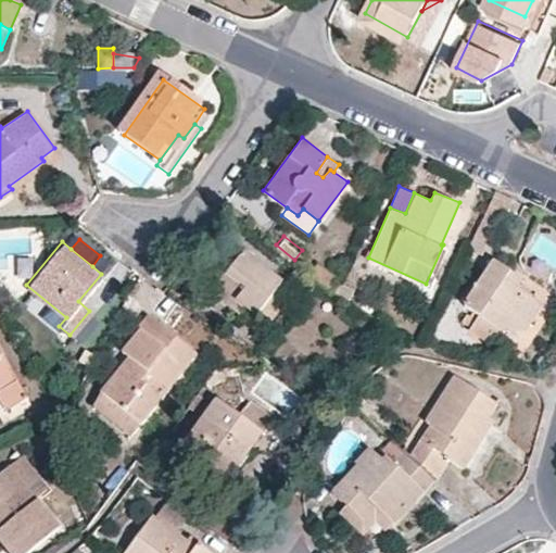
[(238,251),(223,271),(209,261),(196,278),(211,289),(248,317),(277,280),(238,251)]
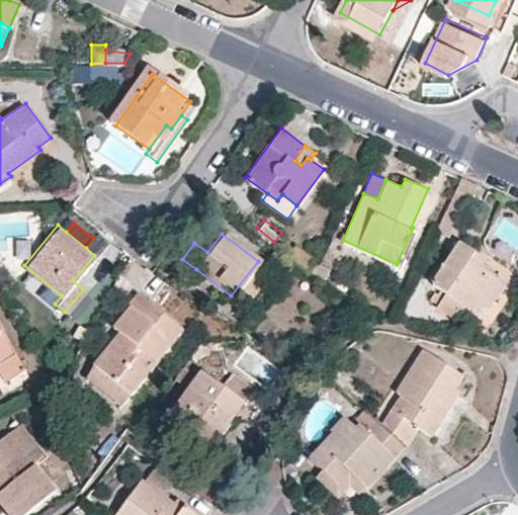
[(436,303),(452,314),(461,299),(467,304),(468,301),(482,310),(502,278),(480,263),(484,256),(456,239),(430,280),(440,286),(437,290),(433,288),(429,295),(437,301),(436,303)]
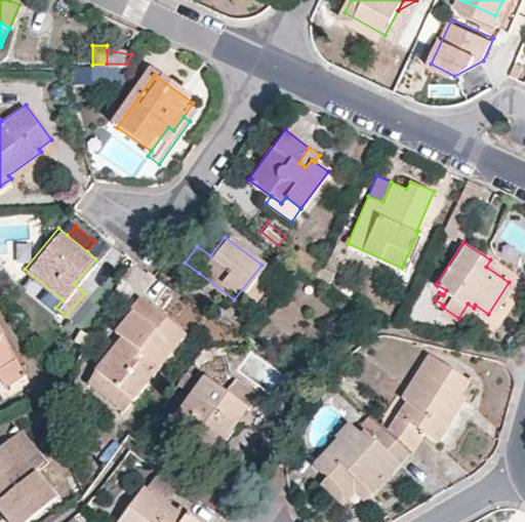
[(332,268),(319,262),(314,272),(327,279),(332,268)]
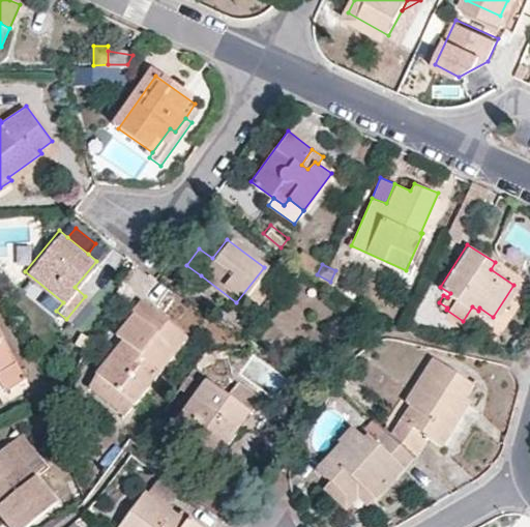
[(186,265),(180,273),(195,284),(201,275),(186,265)]
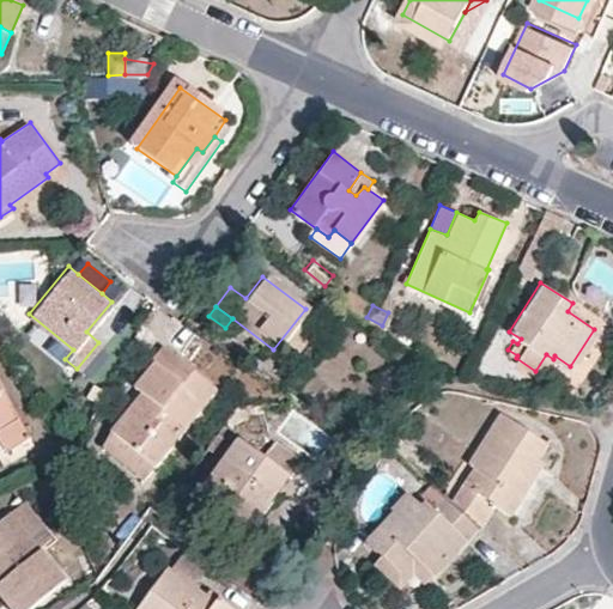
[(111,430),(155,464),(216,388),(163,346),(152,360),(155,361),(135,384),(141,390),(111,430)]
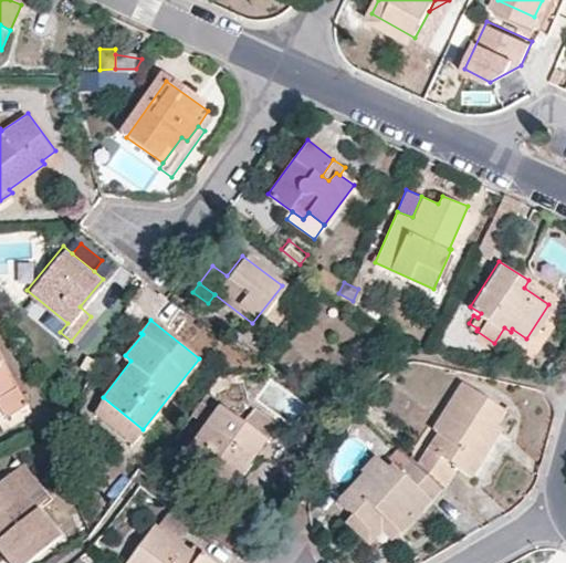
[(0,378),(11,374),(0,354),(0,378)]
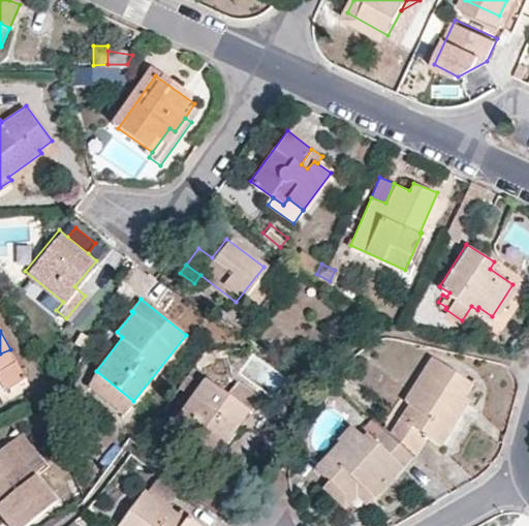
[(0,369),(17,362),(10,349),(0,353),(0,369)]
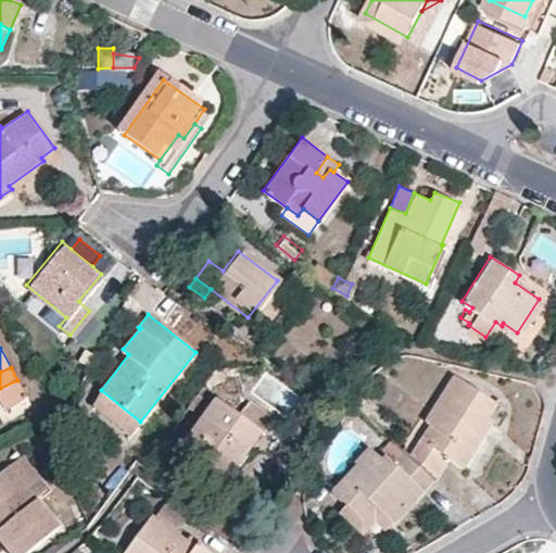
[(463,466),(483,434),(476,428),(485,413),(488,414),(496,400),(455,374),(426,419),(431,423),(411,455),(434,476),(447,456),(463,466)]
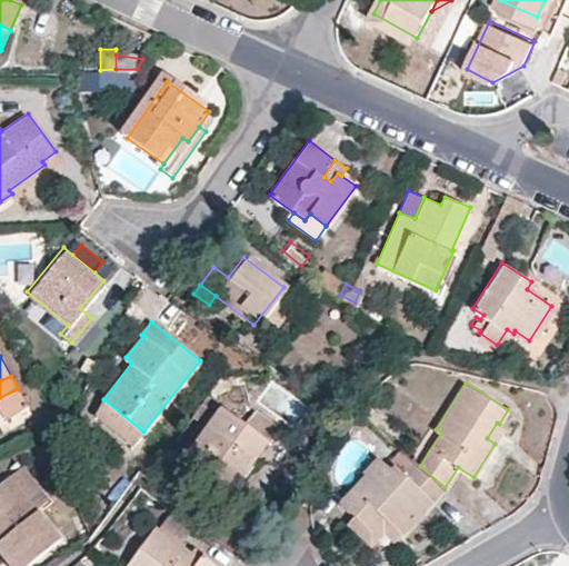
[(99,406),(96,414),(132,444),(143,432),(103,399),(99,406)]
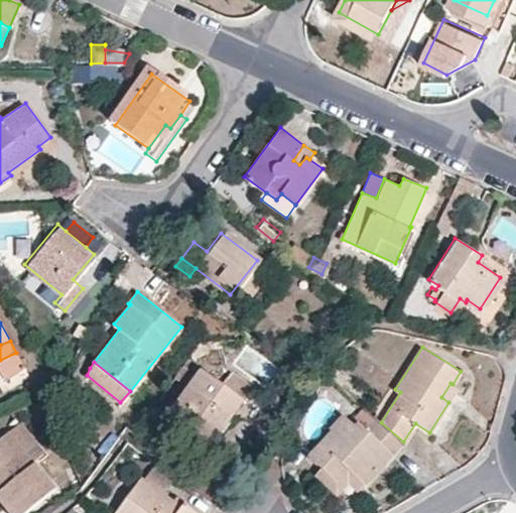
[(165,417),(207,447),(252,385),(231,370),(221,383),(201,368),(165,417)]
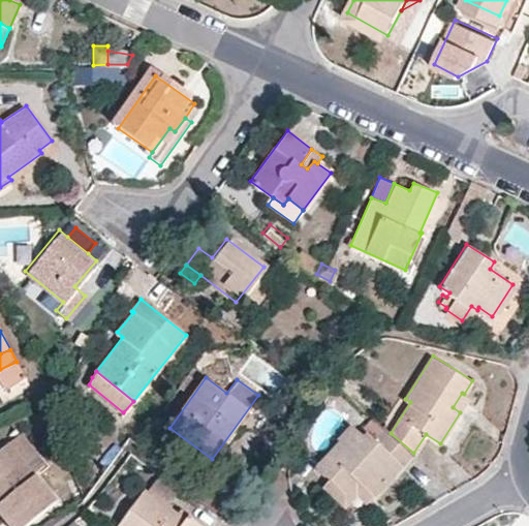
[(460,412),(462,413),(471,398),(464,394),(462,393),(453,407),(460,412)]
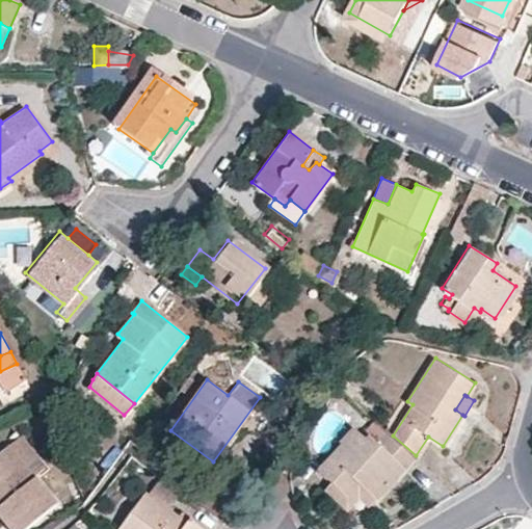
[(358,480),(377,497),(416,455),(393,435),(388,430),(378,440),(369,433),(365,437),(353,427),(340,442),(343,444),(320,468),(331,478),(347,493),(358,480)]
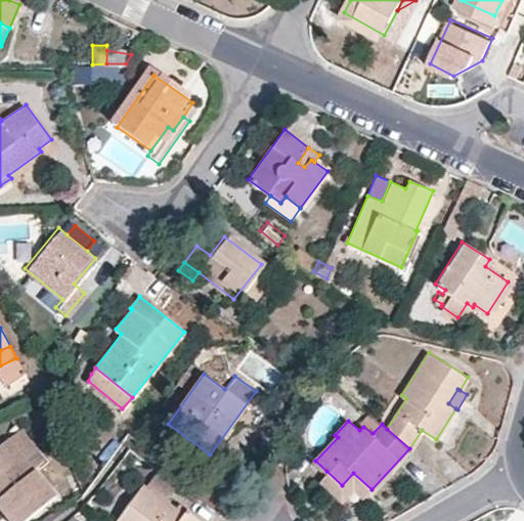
[(17,428),(6,438),(32,467),(44,457),(17,428)]
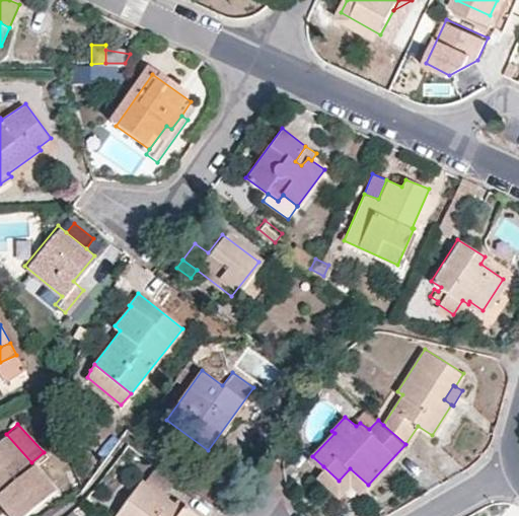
[(6,434),(0,439),(0,483),(5,490),(0,494),(0,500),(13,515),(24,515),(55,488),(31,462),(6,434)]
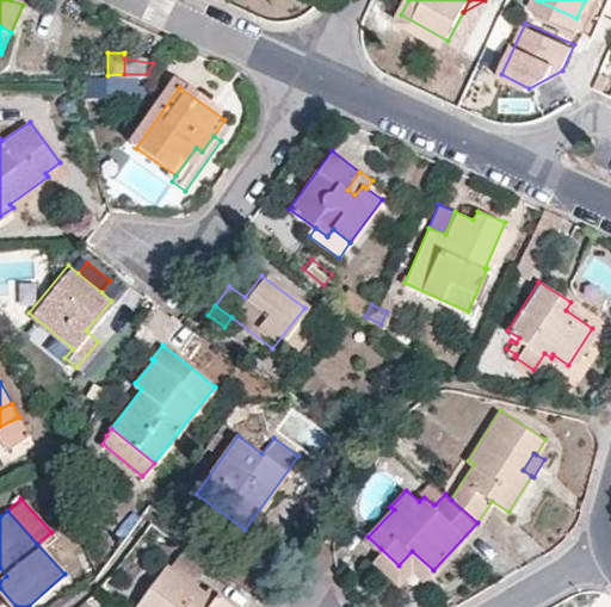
[(192,582),(207,564),(185,549),(172,565),(192,582)]
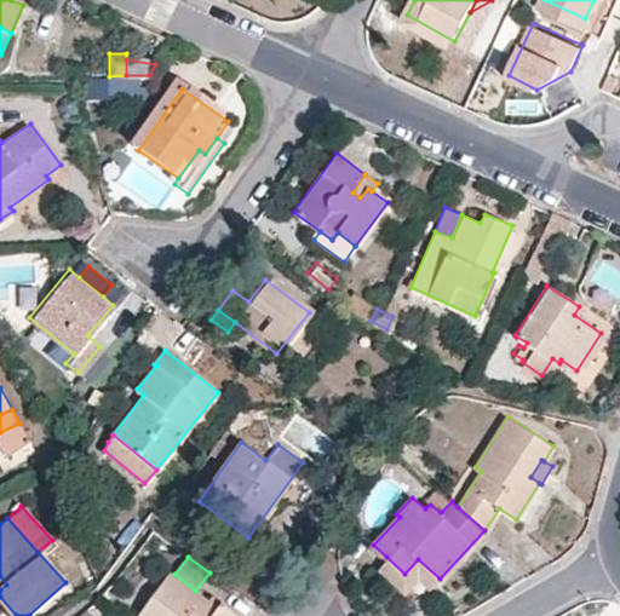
[(386,557),(377,569),(403,594),(418,579),(430,589),(440,579),(418,559),(405,574),(386,557)]
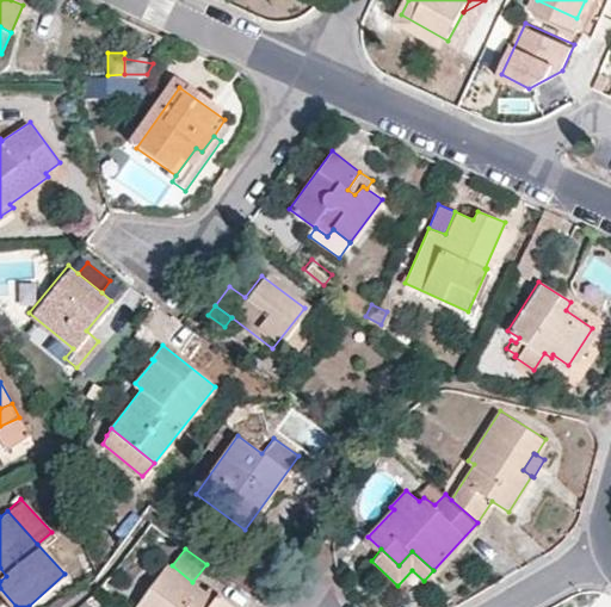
[(171,564),(137,606),(234,606),(236,605),(218,592),(211,598),(205,592),(192,582),(172,565),(171,564)]
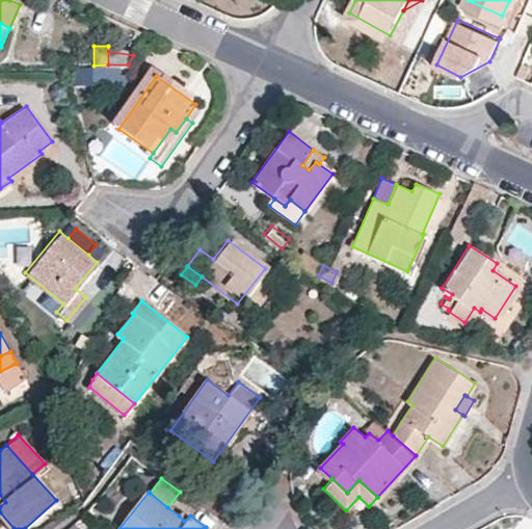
[(183,510),(179,516),(184,521),(190,516),(183,510)]
